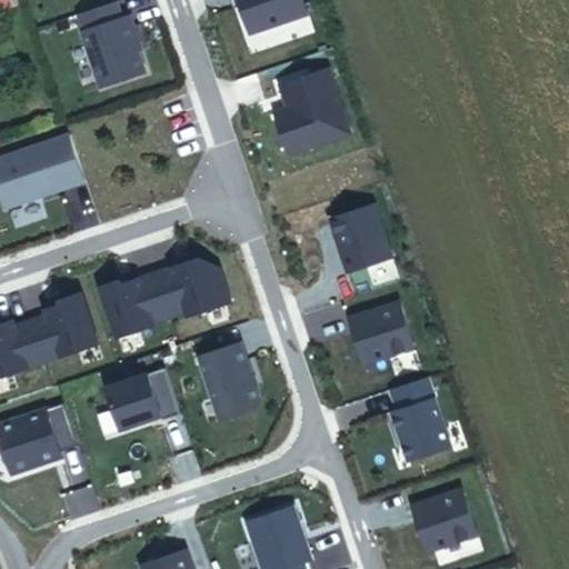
[(13,0),(0,0),(0,11),(16,8),(13,0)]
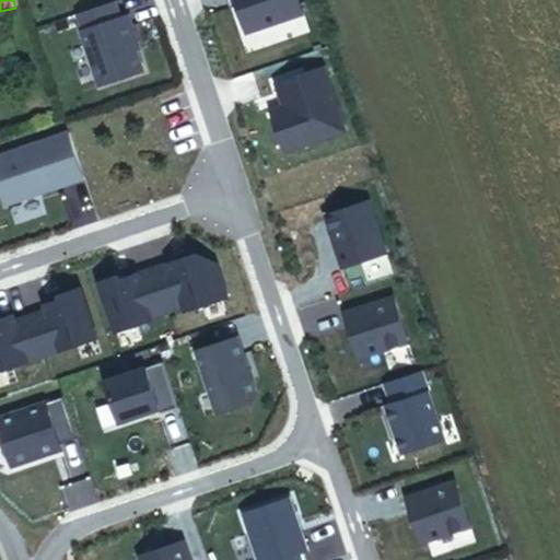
[(237,7),(235,0),(228,0),(232,9),(237,7)]
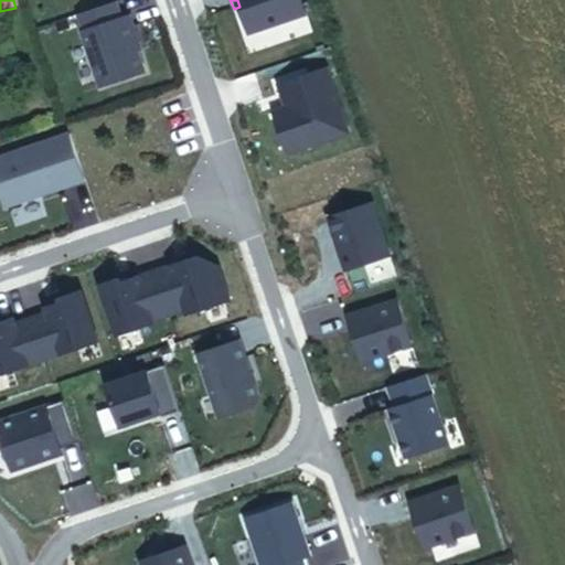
[(307,16),(300,0),(237,0),(240,7),(249,35),(307,16)]
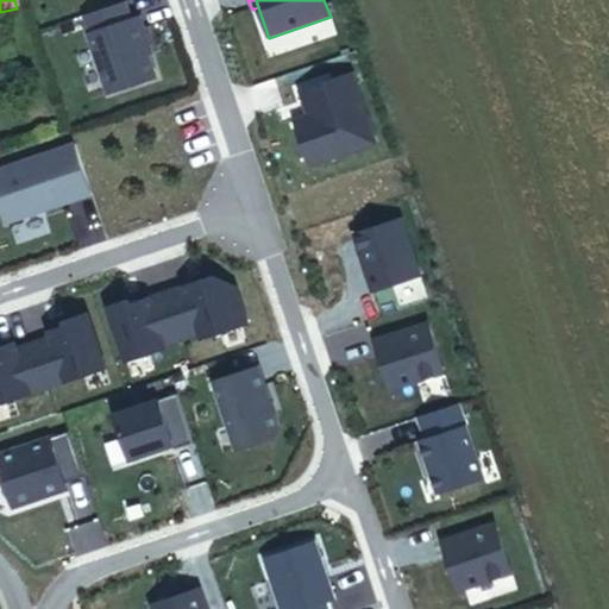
[(156,79),(144,44),(149,43),(140,18),(131,22),(125,2),(82,17),(108,95),(156,79)]
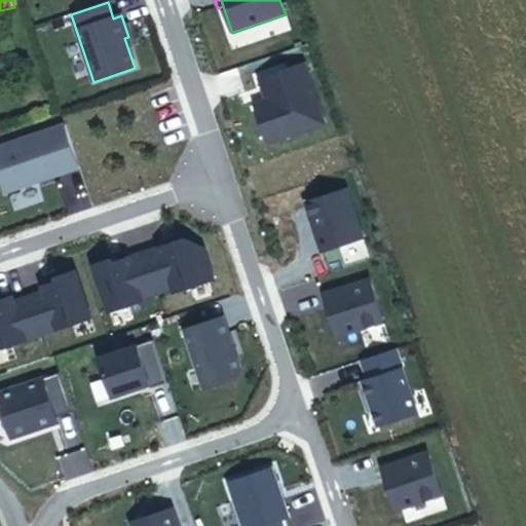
[(267,145),(325,125),(304,65),(259,80),(266,101),(254,105),(267,145)]
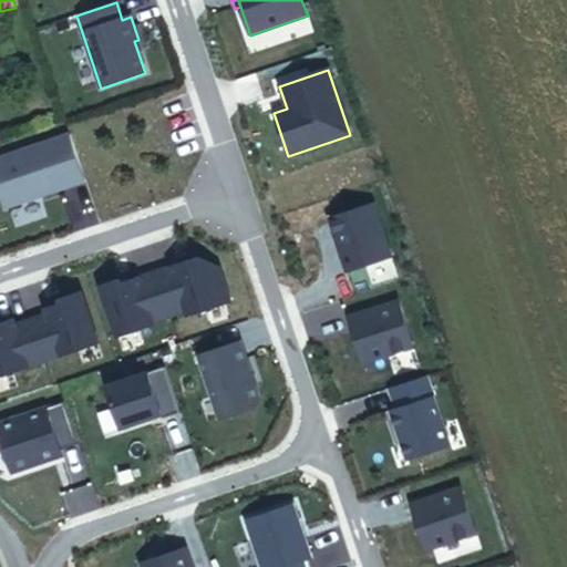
[(85,182),(70,136),(0,160),(0,193),(6,208),(85,182)]
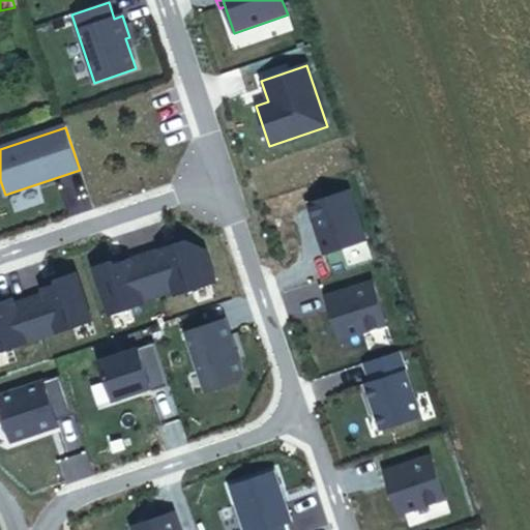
[(365,241),(349,192),(311,205),(321,236),(318,237),(324,255),(365,241)]
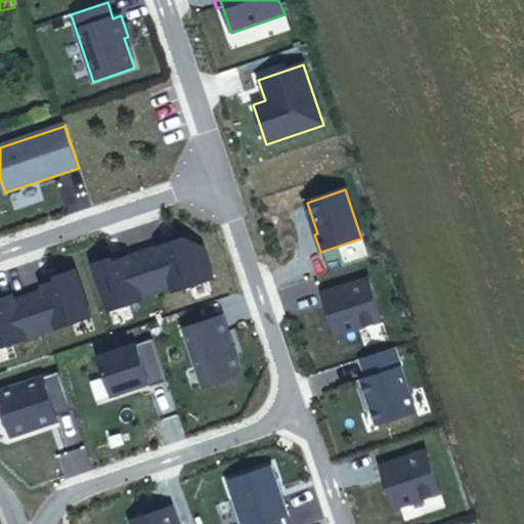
[(213,279),(203,249),(184,239),(143,253),(157,293),(172,289),(173,293),(213,279)]
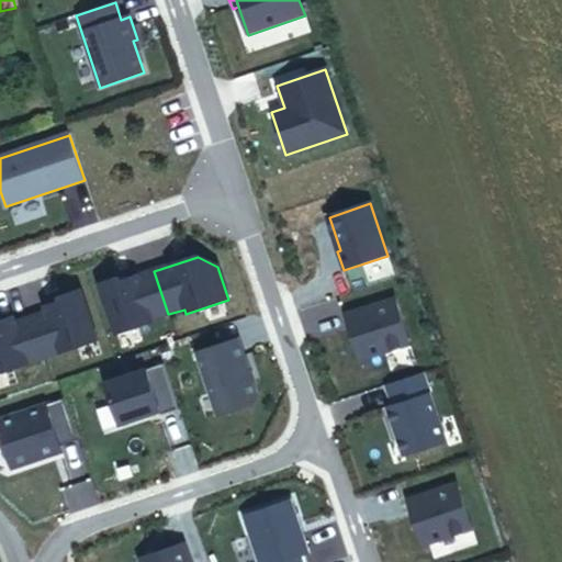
[(152,319),(168,314),(154,271),(120,283),(119,279),(99,284),(116,335),(153,323),(152,319)]
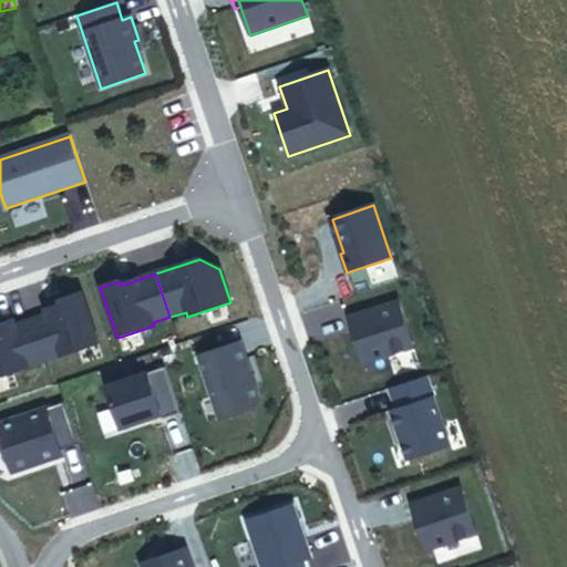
[(98,344),(81,294),(62,300),(63,305),(45,309),(48,316),(31,321),(44,362),(98,344)]
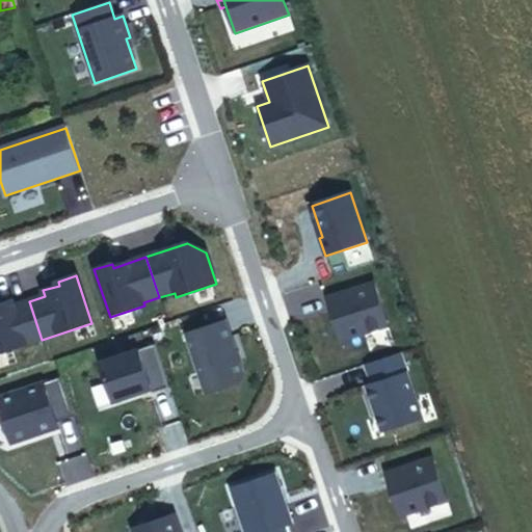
[(389,327),(374,284),(327,299),(342,343),(389,327)]
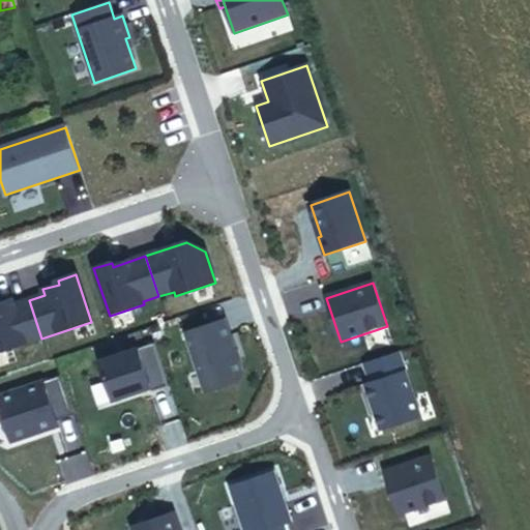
[(0,352),(41,339),(29,300),(13,304),(12,300),(0,303),(0,352)]
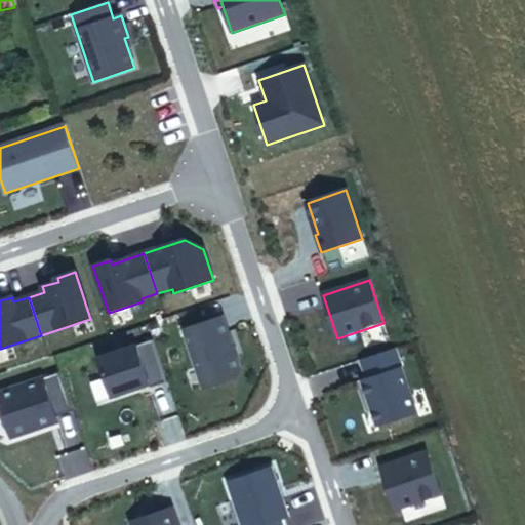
[(240,371),(223,318),(184,331),(203,389),(238,377),(240,371)]
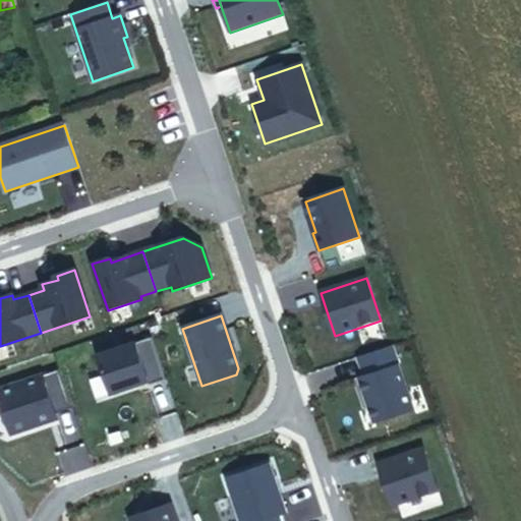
[(166,381),(152,339),(99,356),(111,394),(148,383),(149,386),(166,381)]
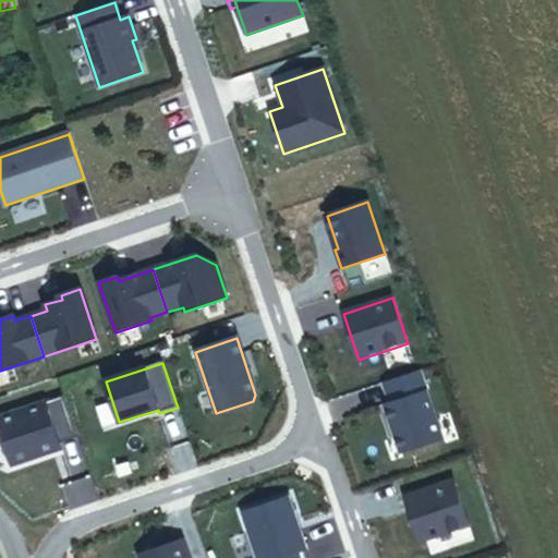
[(443,440),(427,392),(422,395),(415,373),(383,384),(390,405),(385,407),(400,455),(443,440)]
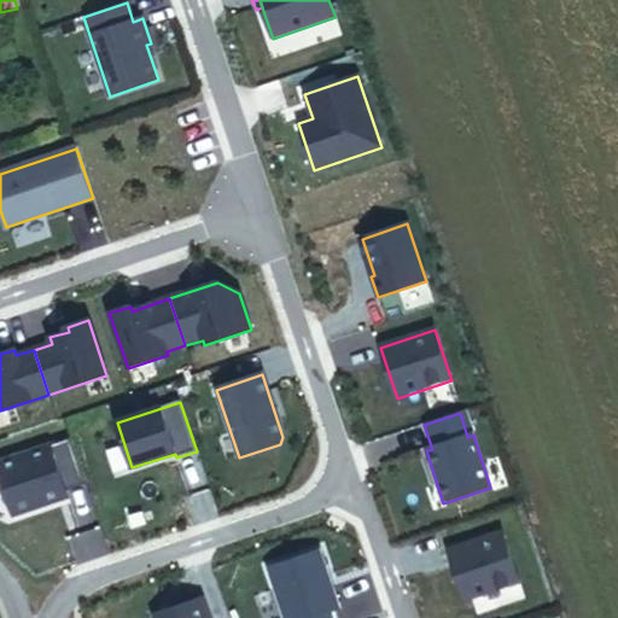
[(68,497),(65,493),(85,485),(69,441),(0,462),(0,478),(12,517),(68,497)]
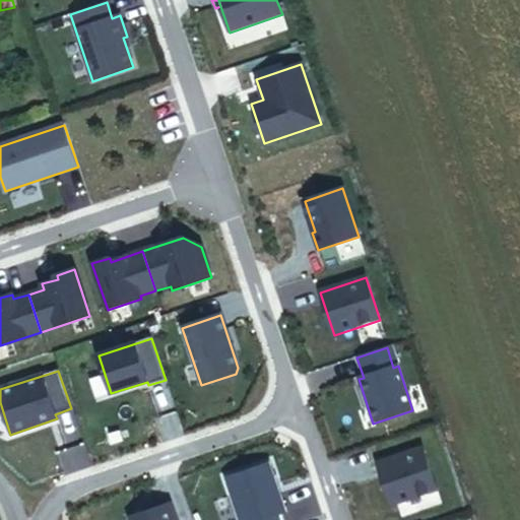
[(436,491),(421,449),(377,464),(391,506),(436,491)]
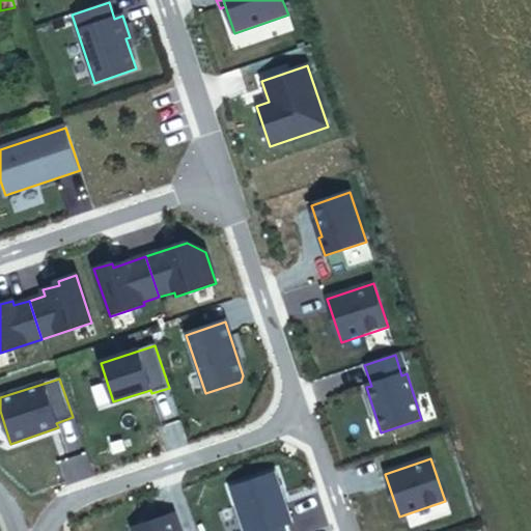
[(288,530),(286,525),(290,524),(274,474),(231,488),(245,530),(288,530)]
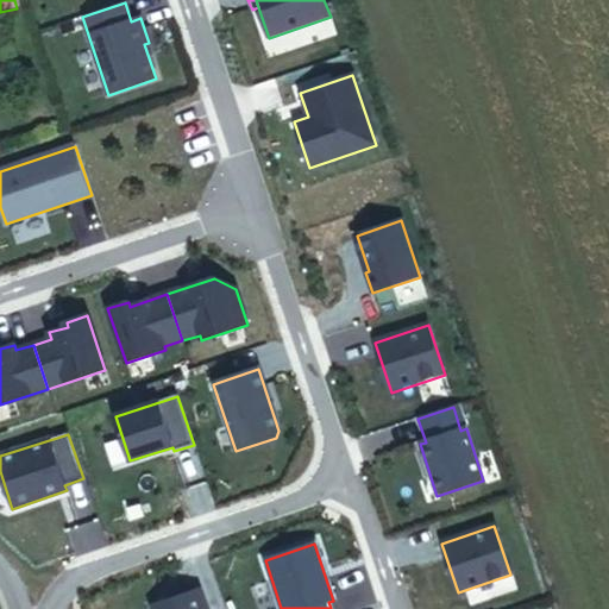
[(151,607),(151,608),(205,608),(199,591),(151,607)]
